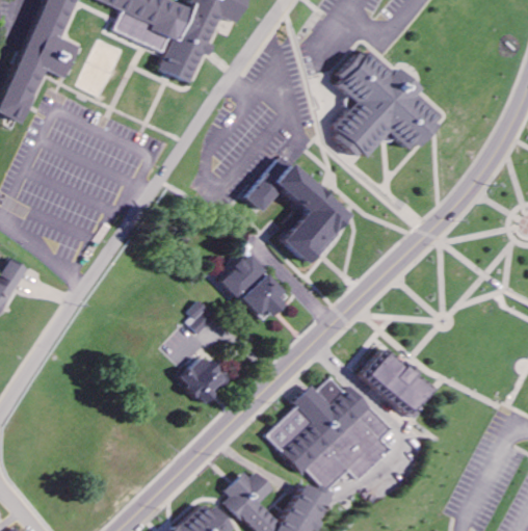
[(0,111),(0,91),(42,0),(174,0),(186,5),(188,0),(243,0),(234,21),(220,15),(188,85),(155,70),(169,37),(164,34),(157,50),(111,30),(121,9),(100,0),(76,0),(60,34),(81,44),(66,78),(47,70),(23,122),(0,111)]
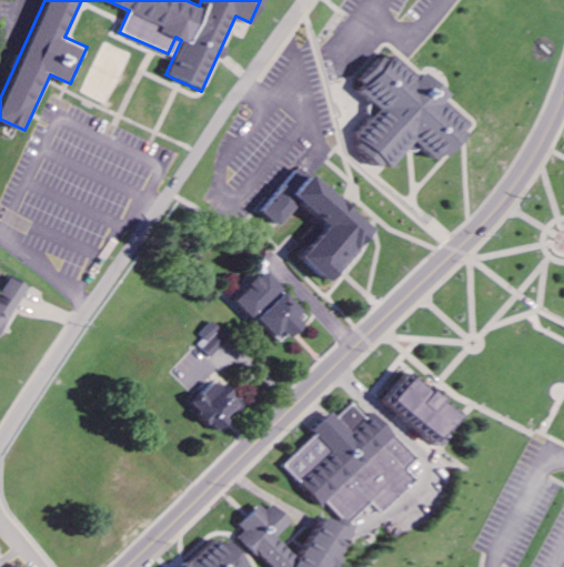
[(354,85),(389,48),(418,73),(423,67),(450,91),(442,99),(472,125),(441,160),(418,139),(390,171),(353,138),(380,108),(354,85)]
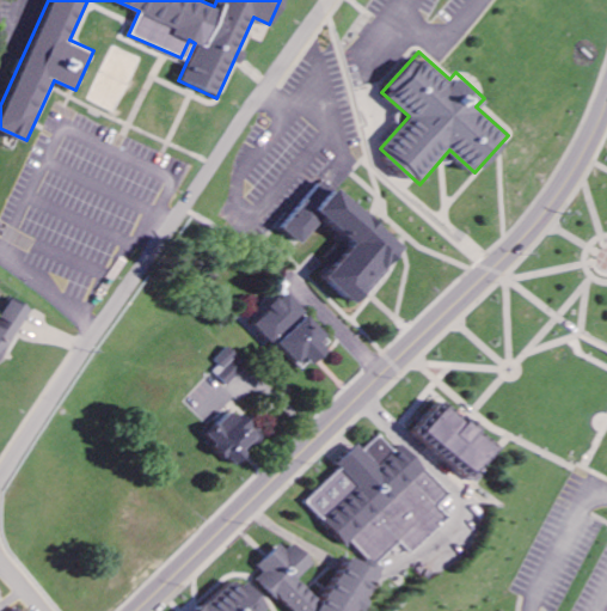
[(281,226),(306,197),(317,206),(333,188),(402,249),(353,304),(320,275),(349,243),(322,219),(300,243),(281,226)]
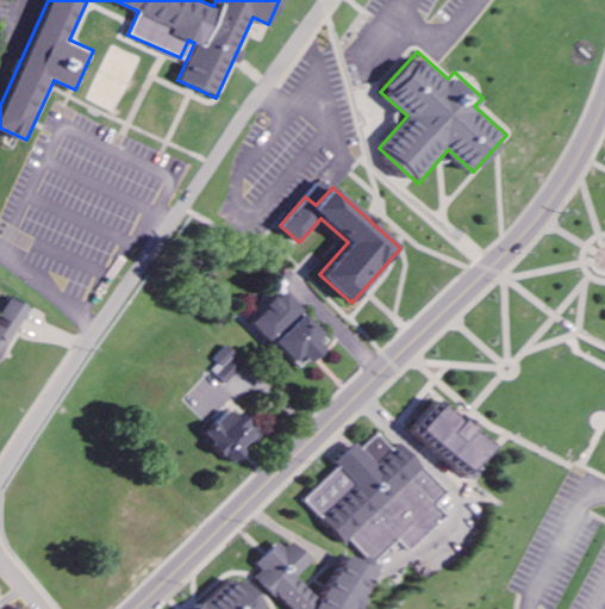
[(284,292),(303,311),(272,341),(253,322),(284,292)]
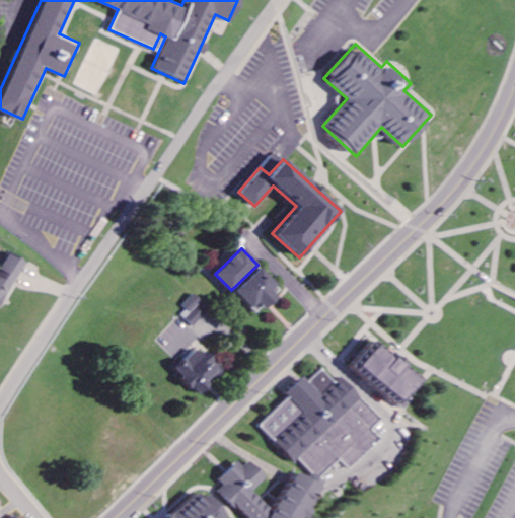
[(0,265),(10,250),(31,265),(1,309),(0,308),(0,265)]
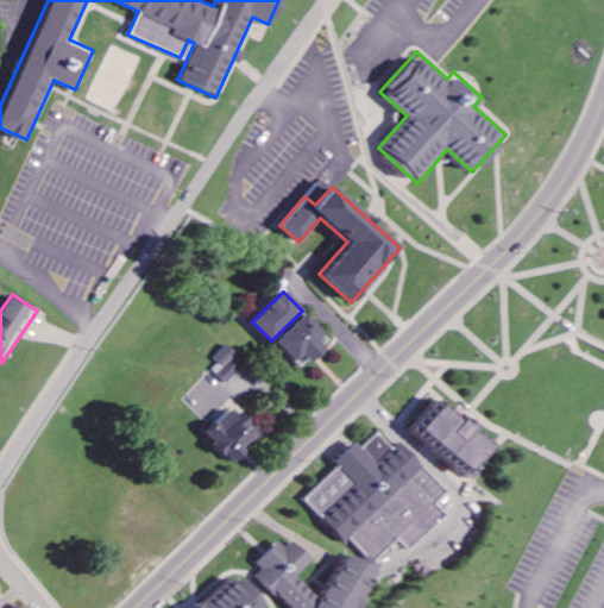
[(329,338),(299,368),(275,343),(304,313),(329,338)]
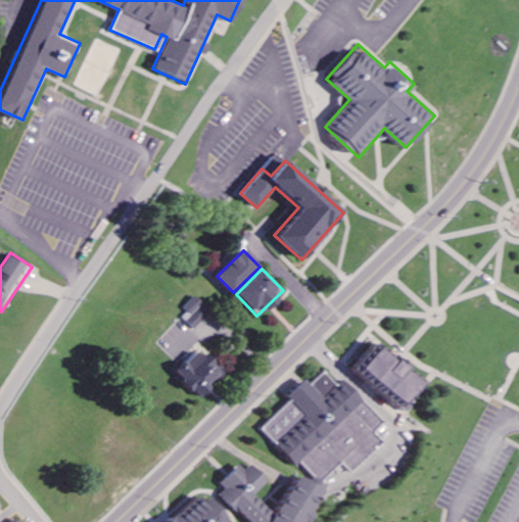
[(215,311),(199,296),(183,315),(198,329),(215,311)]
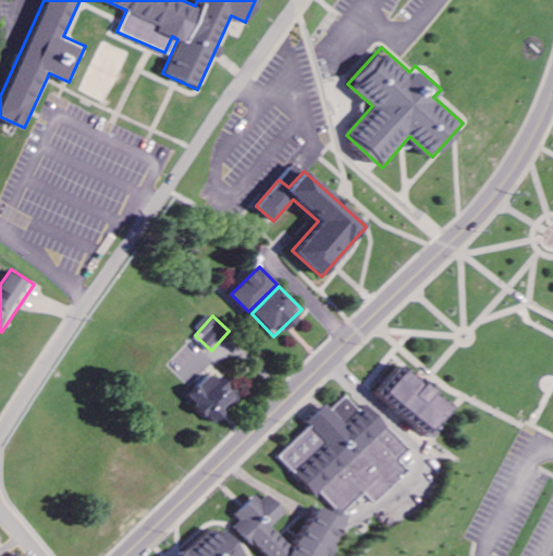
[(403,363),(453,403),(430,432),(380,393),(403,363)]
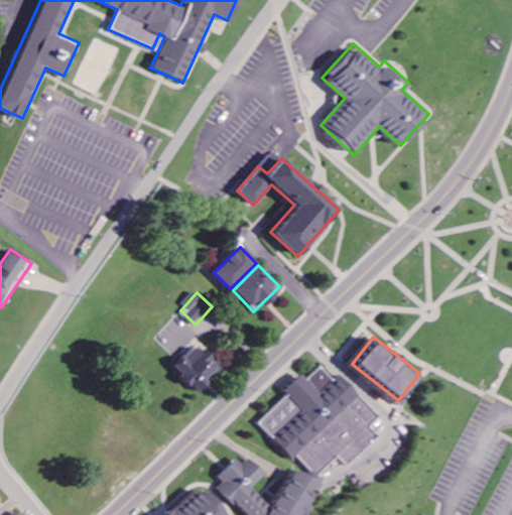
[(196,344),(221,370),(198,392),(172,366),(196,344)]
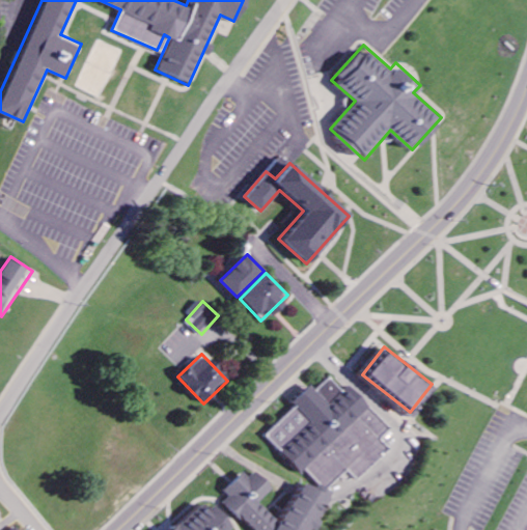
[(268,435),(331,375),(343,388),(350,383),(391,428),(382,437),(392,447),(357,479),(348,469),(327,487),(307,467),(302,472),(268,435)]
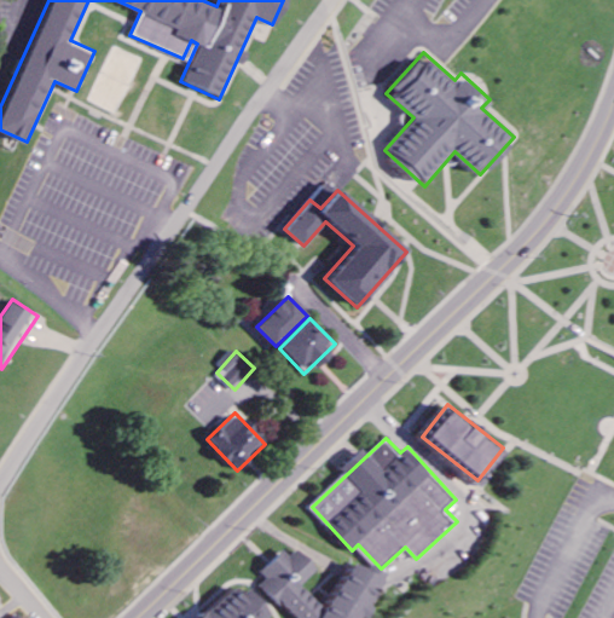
[(317,617),(294,617),(260,585),(267,577),(260,569),(282,548),(289,555),(296,549),(316,569),(301,587),(324,607),(317,617)]
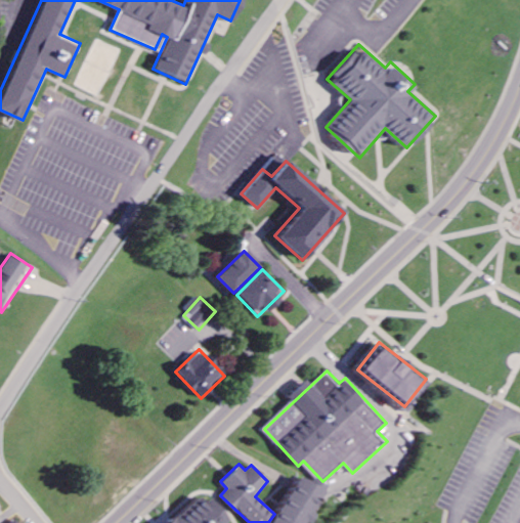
[(268,522),(274,514),(299,473),(326,489),(304,522),(268,522)]
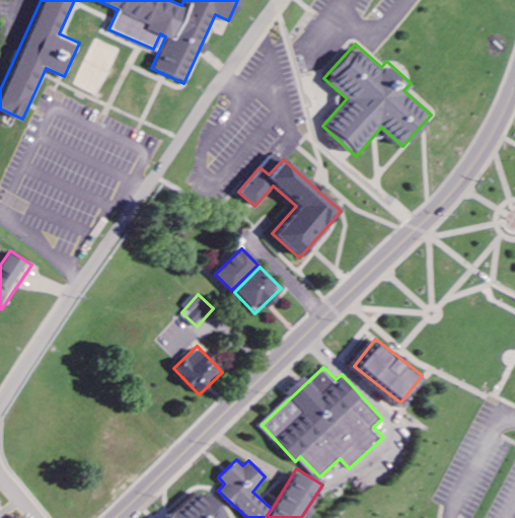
[(165,517),(201,490),(223,517),(165,517)]
